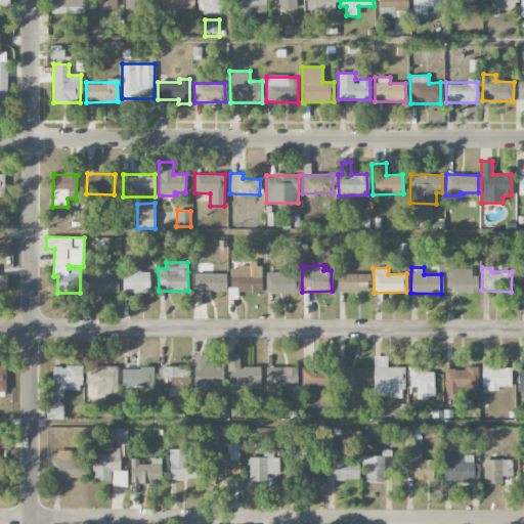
[(471,268),(445,269),(446,292),(478,292),(477,275),(471,276),(471,268)]
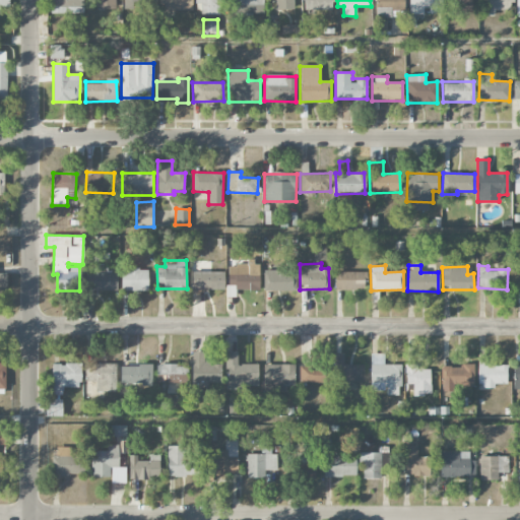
[(148,290),(148,269),(121,269),(121,290),(148,290)]
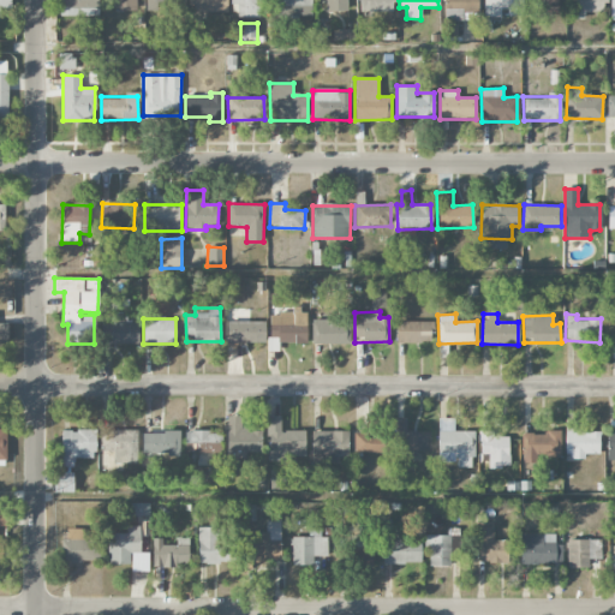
[(101,321),(101,344),(138,342),(138,320),(101,321)]
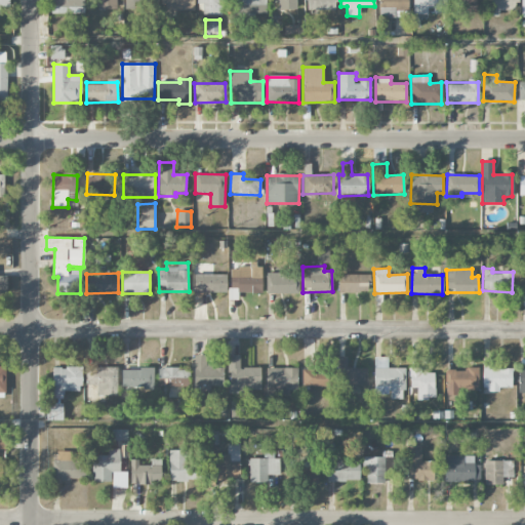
[(266,293),(298,293),(298,274),(266,274),(266,293)]
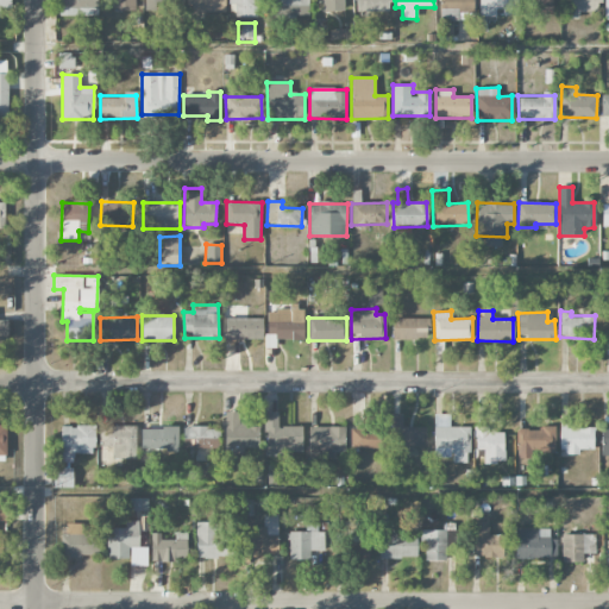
[(393,339),(427,339),(427,318),(393,318),(393,339)]
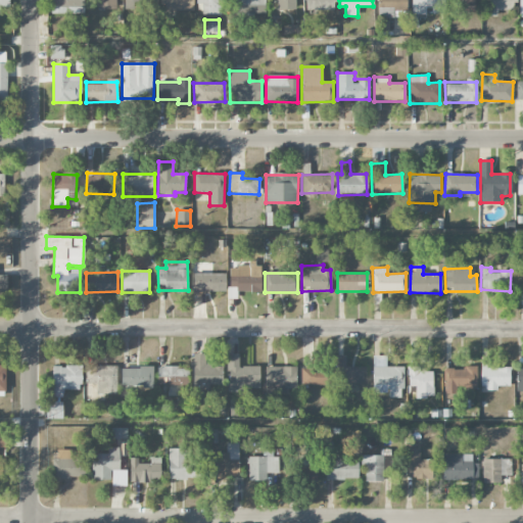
[(226,291),(226,274),(193,274),(193,291),(226,291)]
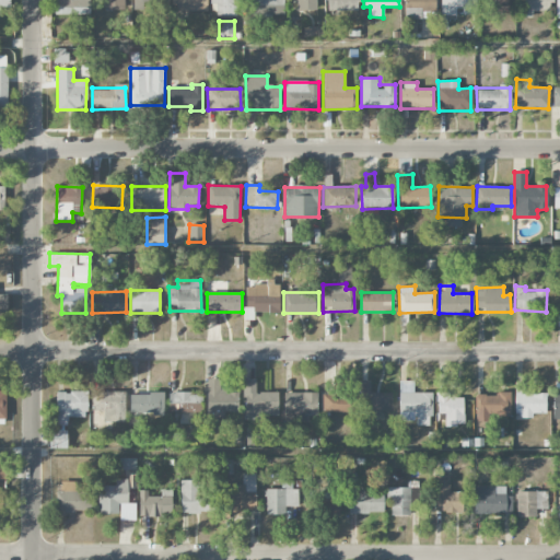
[(256,380),(244,378),(243,417),(278,418),(278,393),(255,392),(256,380)]
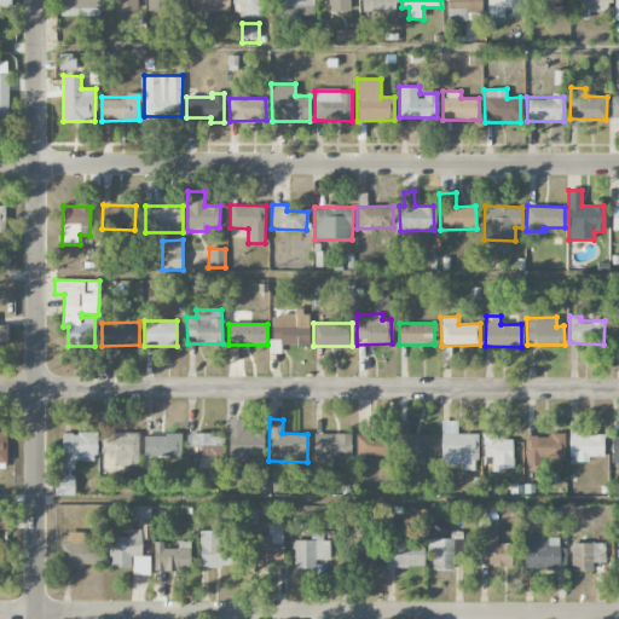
[(409,421),(398,421),(398,458),(432,458),(432,434),(409,434),(409,421)]
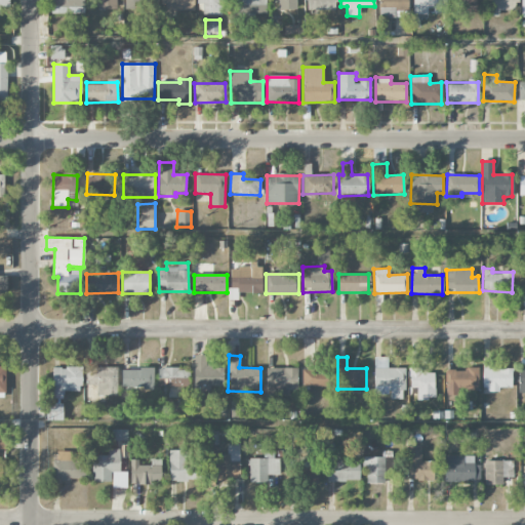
[(404,368),(387,368),(388,357),(374,357),(373,394),(389,395),(389,399),(403,399),(404,368)]
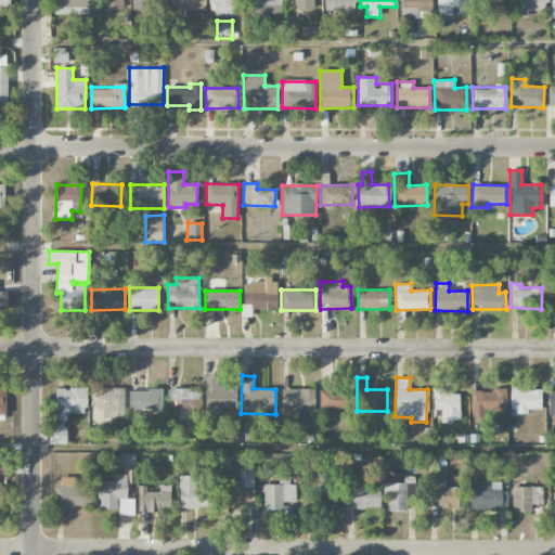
[(540,409),(541,389),(520,389),(520,378),(511,378),(510,414),(528,414),(528,409),(540,409)]
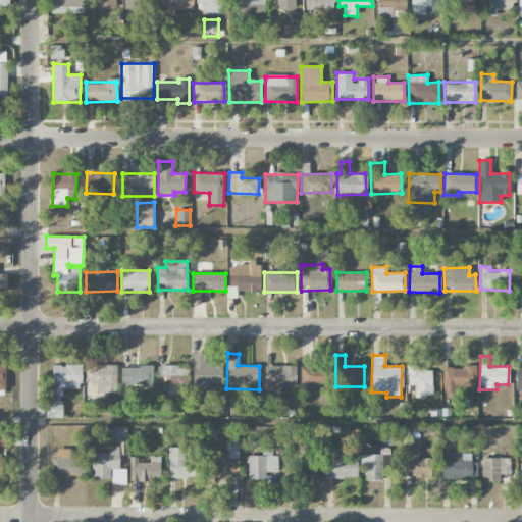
[(52,365),(53,396),(63,395),(63,388),(82,388),(81,365),(52,365)]
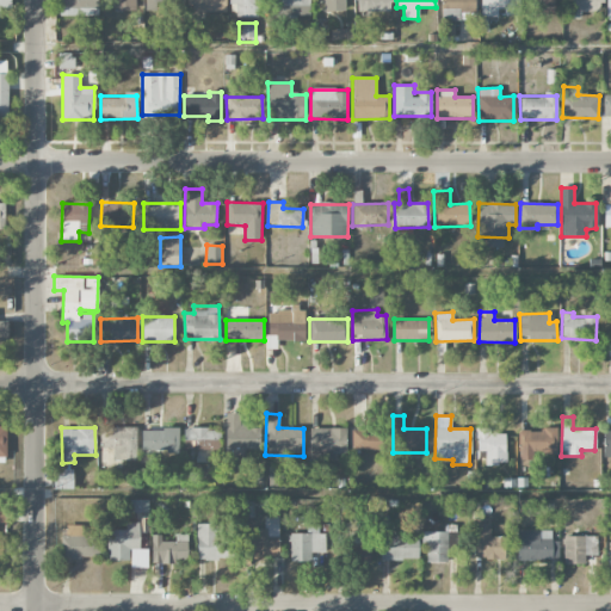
[(136,427),(99,429),(100,448),(113,448),(113,461),(136,460),(136,427)]
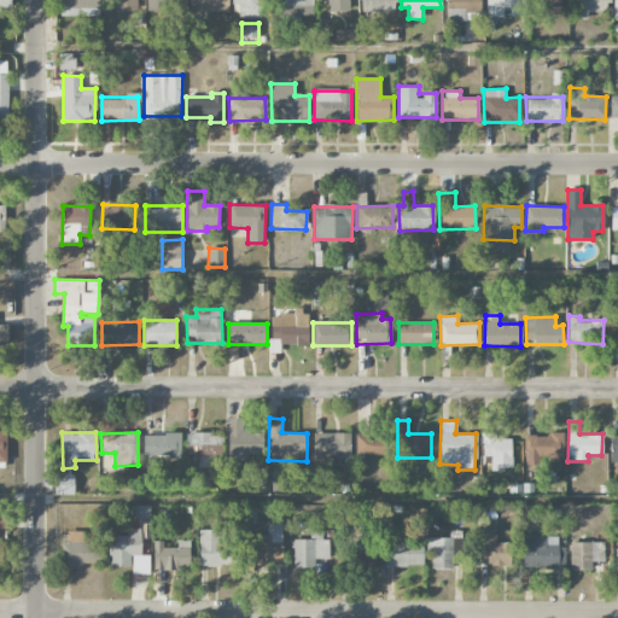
[(187,432),(186,455),(222,456),(223,435),(187,432)]
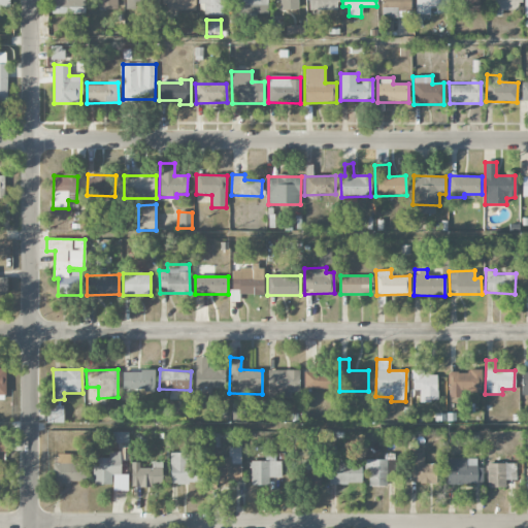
[(299,370),(268,369),(267,397),(291,397),(291,392),(299,392),(299,370)]
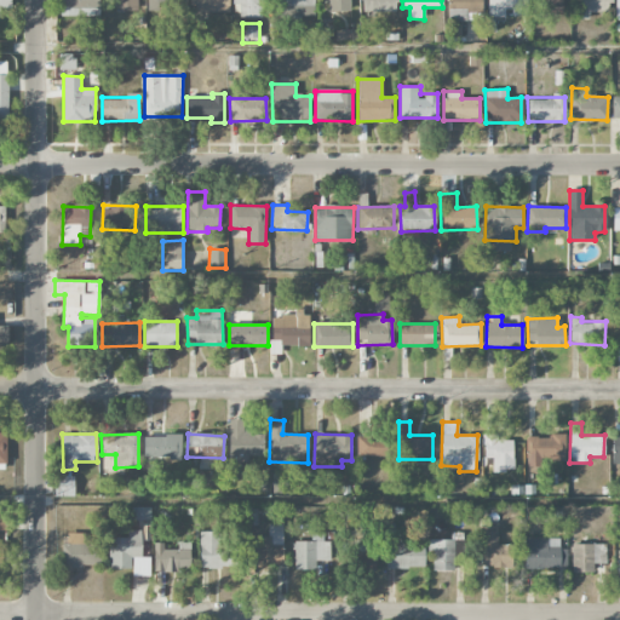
[(356,435),(357,457),(385,455),(384,434),(356,435)]
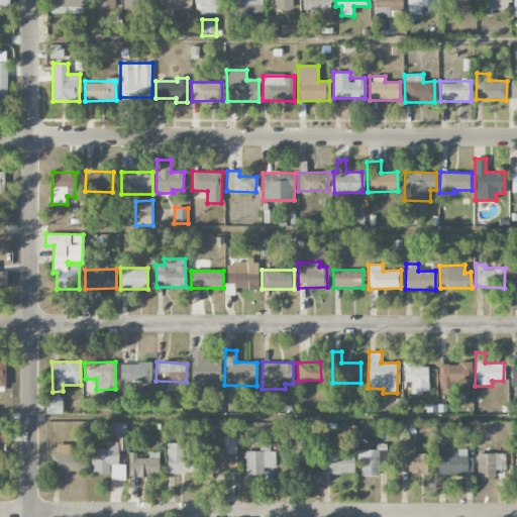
[(411,393),(428,393),(427,367),(417,367),(417,362),(403,362),(404,382),(410,382),(411,393)]
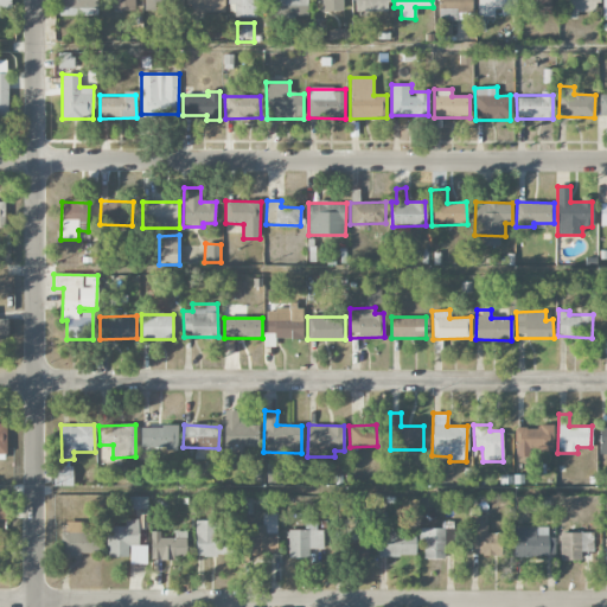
[(178,427),(141,426),(141,448),(178,449),(178,427)]
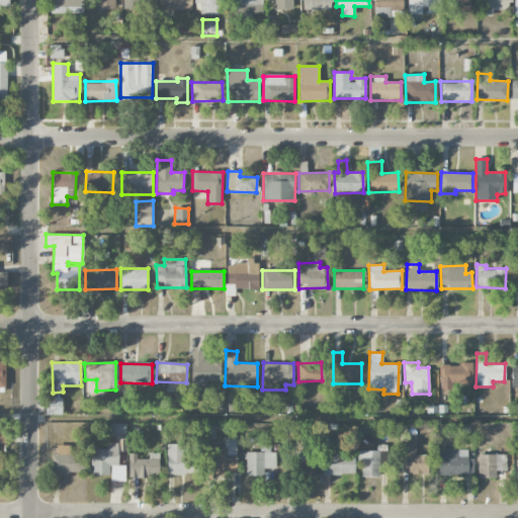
[(472,364),(439,364),(439,384),(472,384),(472,364)]
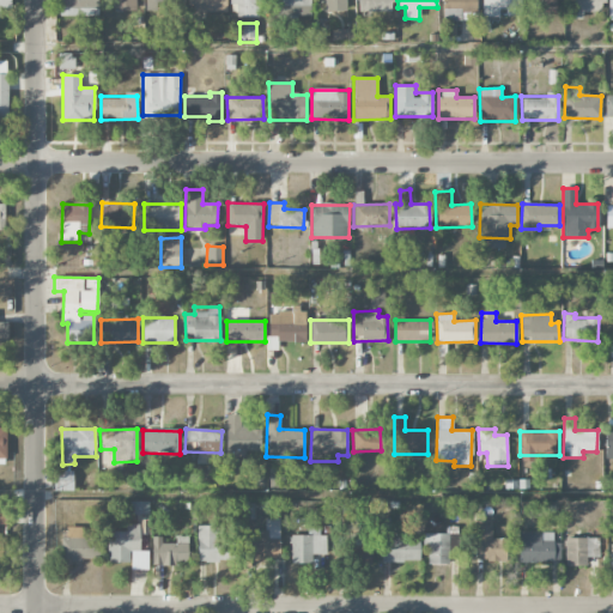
[(73,491),(73,469),(54,471),(54,491),(73,491)]
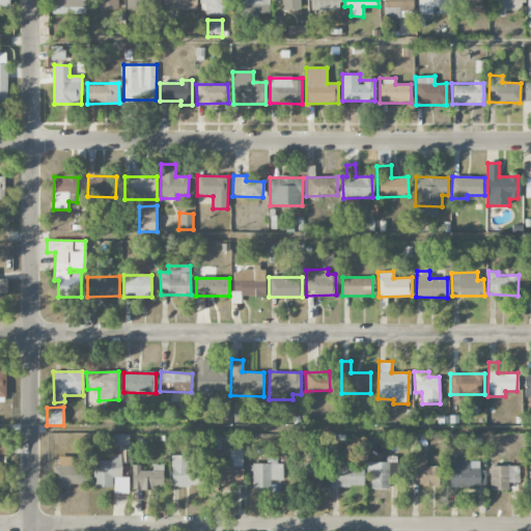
[(129,434),(112,435),(113,446),(130,445),(129,434)]
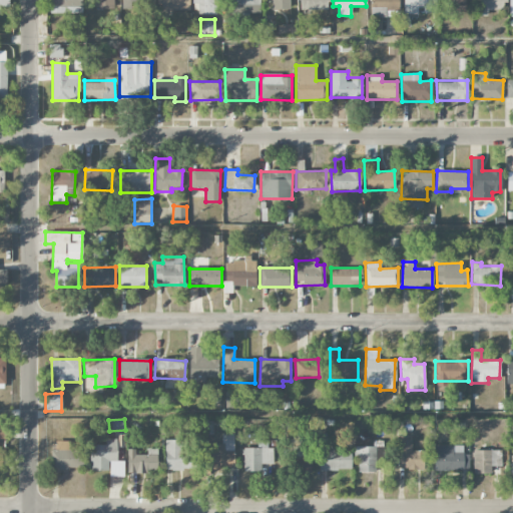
[(222,444),(204,444),(204,469),(234,469),(234,433),(222,433),(222,444)]
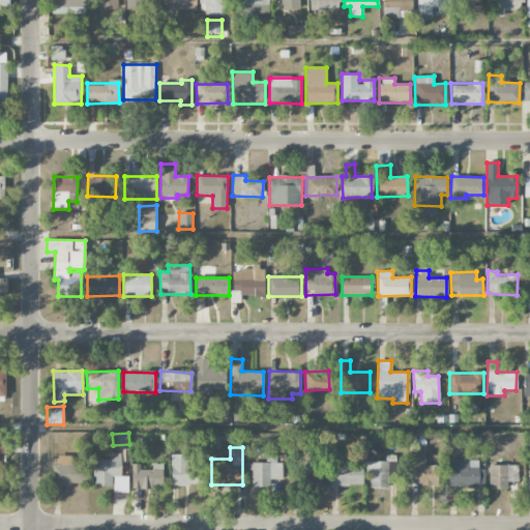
[(92,460),(93,487),(112,487),(112,477),(121,476),(120,452),(109,453),(110,460),(92,460)]
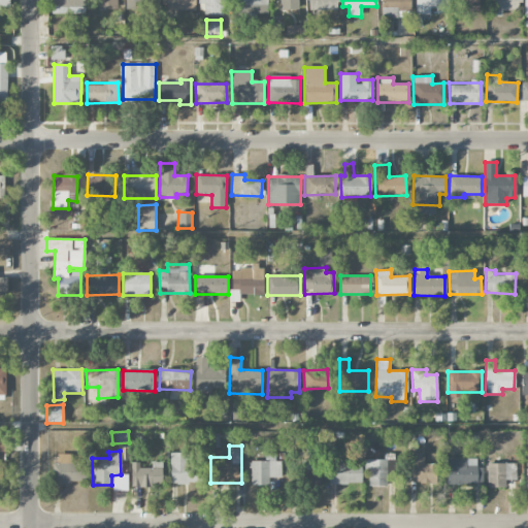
[(424,453),(409,452),(409,482),(435,483),(435,464),(424,463),(424,453)]
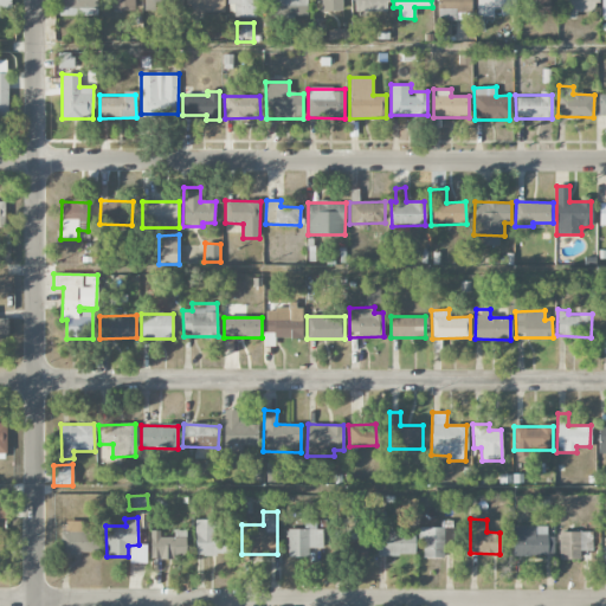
[(214,520),(195,520),(197,555),(232,555),(231,532),(216,532),(214,520)]
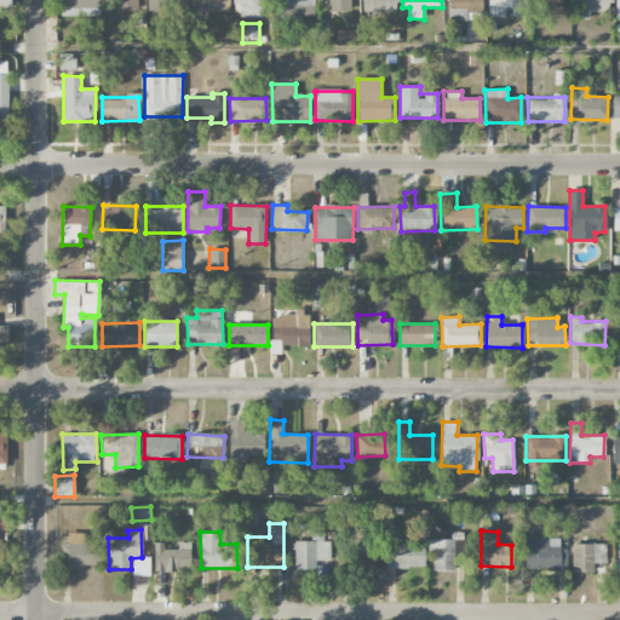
[(294,570),(313,569),(313,562),(331,561),(331,541),(323,541),(322,533),(311,533),(311,541),(294,541),(294,570)]
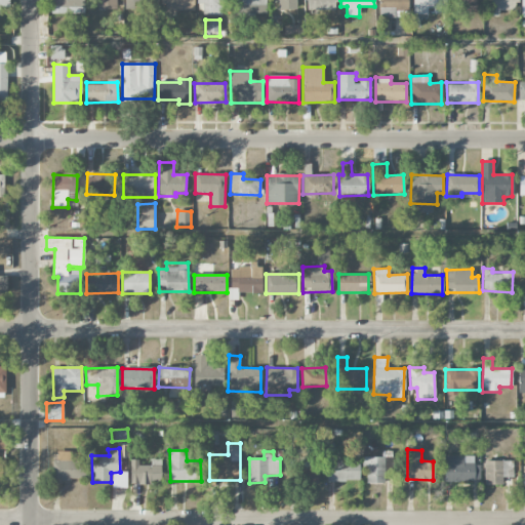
[(382,457),(362,456),(362,468),(367,468),(366,484),(385,484),(385,469),(392,470),(392,451),(382,451),(382,457)]
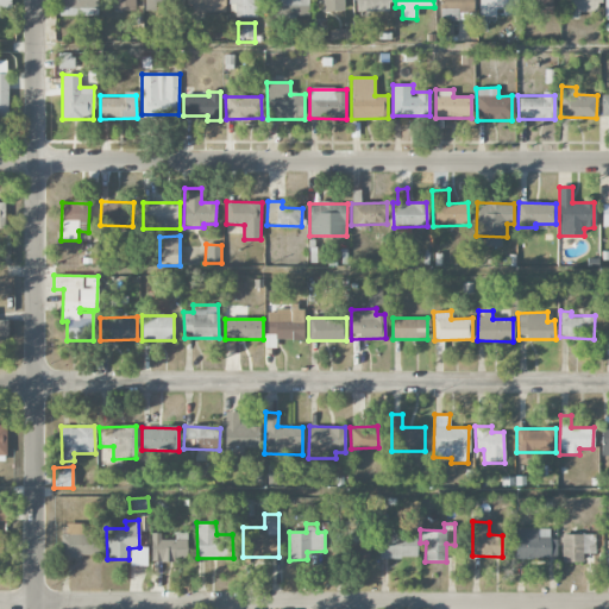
[(96,525),(61,526),(61,556),(96,556),(96,525)]
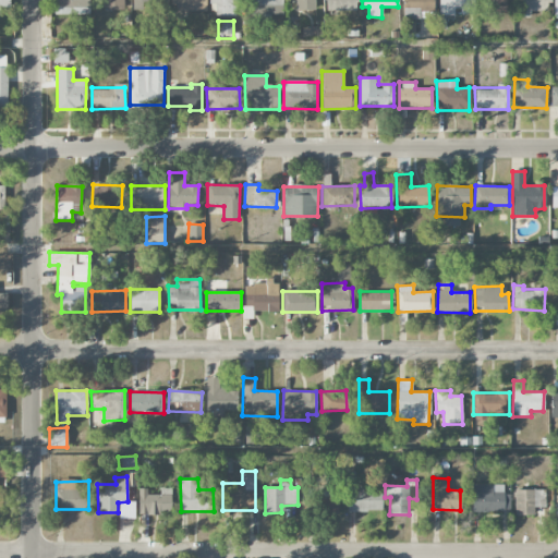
[(504,484),(472,485),(472,511),(504,511),(504,484)]
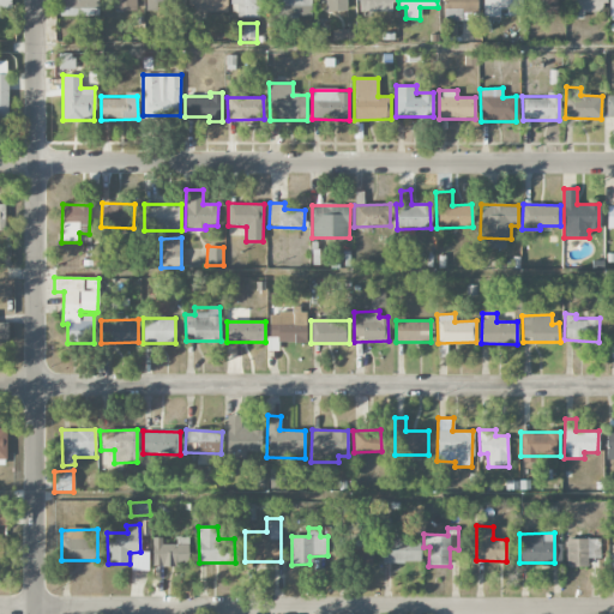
[(354,566),(371,566),(372,535),(355,535),(354,566)]
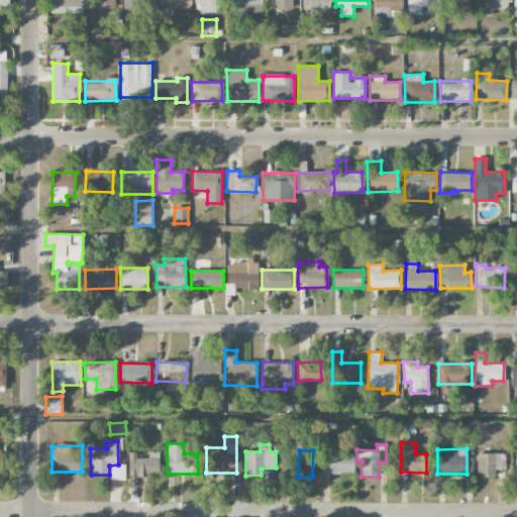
[(128,452),(128,476),(159,477),(159,452),(148,452),(148,458),(136,457),(136,452),(128,452)]
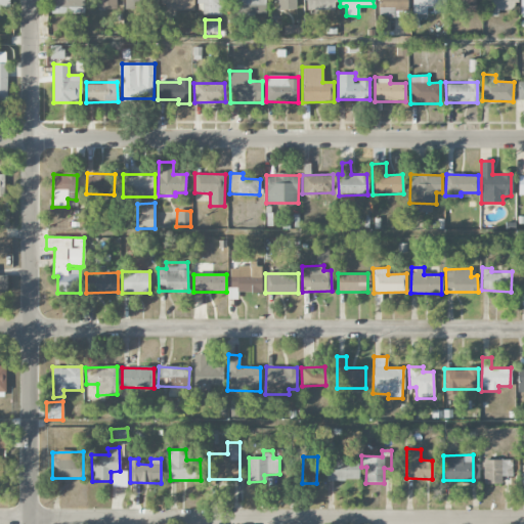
[(358,481),(359,462),(325,460),(324,480),(358,481)]
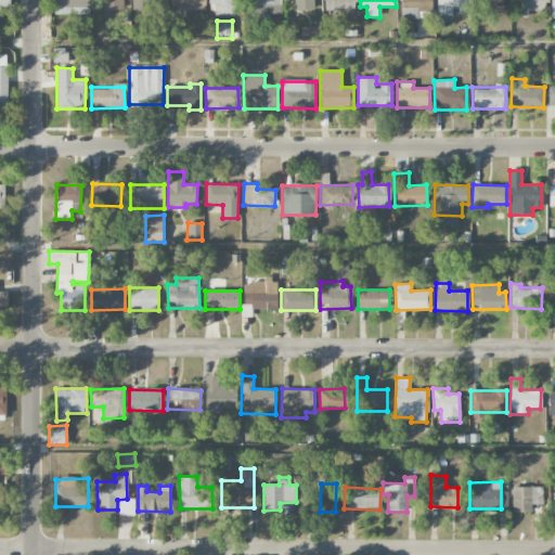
[(542,487),(512,487),(512,513),(530,512),(530,504),(542,504),(542,487)]
